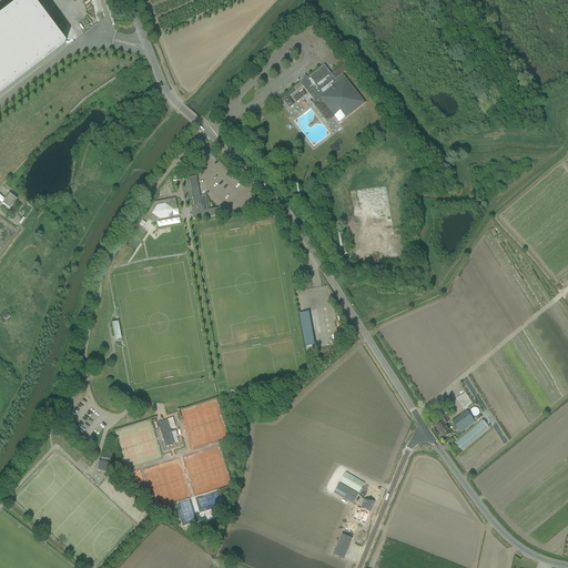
[(0,95),(49,59),(64,48),(27,0),(24,0),(0,19),(0,95)]
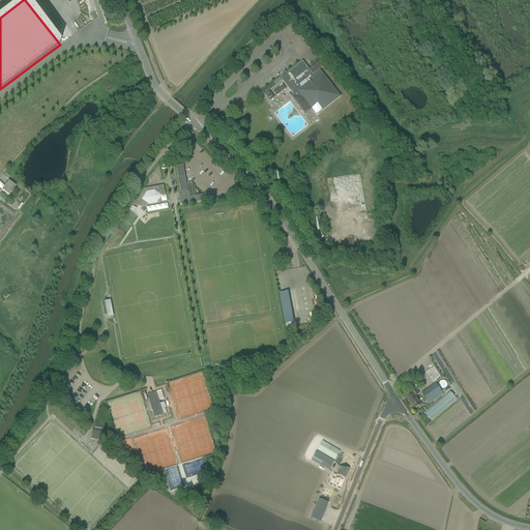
[(266,89),(263,91),(266,95),(270,100),(273,98),(269,91),(283,81),(285,84),(288,87),(293,94),(291,95),(291,94),(290,95),(305,114),(312,110),(316,115),(341,96),(320,69),(326,64),(322,59),(320,60),(321,60),(310,69),(302,61),(299,64),(287,74),(286,72),(280,78),(278,79),(274,82),(274,83),(266,89)]
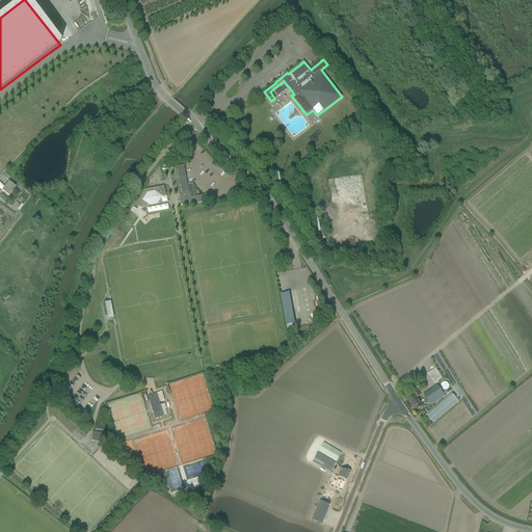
[(278,96),(287,88),(285,85),(275,92),(278,96)]
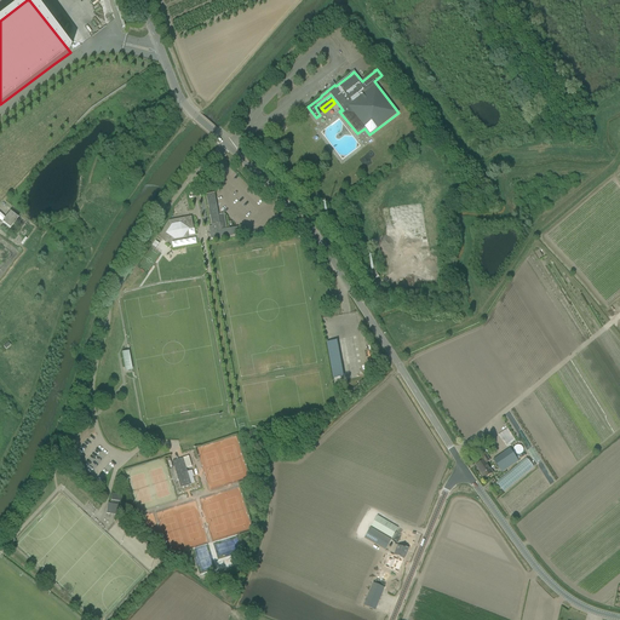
[(216,193),(206,195),(212,225),(212,227),(208,228),(211,239),(217,239),(240,235),(244,235),(242,225),(239,225),(239,227),(239,228),(227,229),(224,214),(219,214),(222,224),(220,224),(219,216),(216,193)]
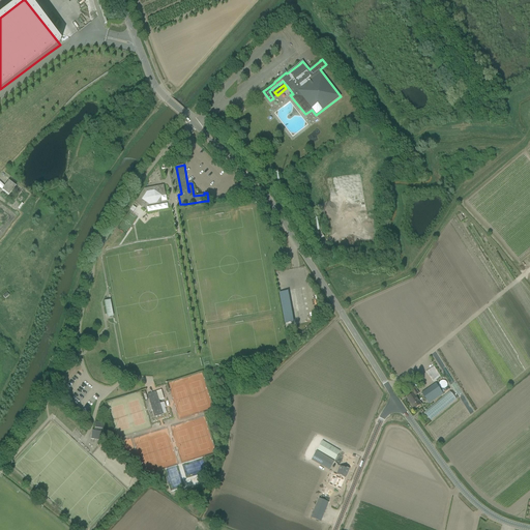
[(2,190),(6,194),(8,196),(11,192),(16,195),(18,192),(17,190),(17,189),(15,187),(16,186),(12,184),(8,181),(2,190)]
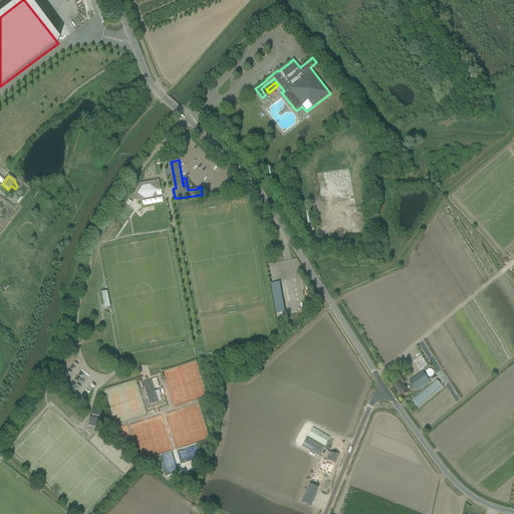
[(156,191),(161,190),(159,180),(141,184),(131,197),(138,202),(142,196),(145,198),(152,196),(156,191)]
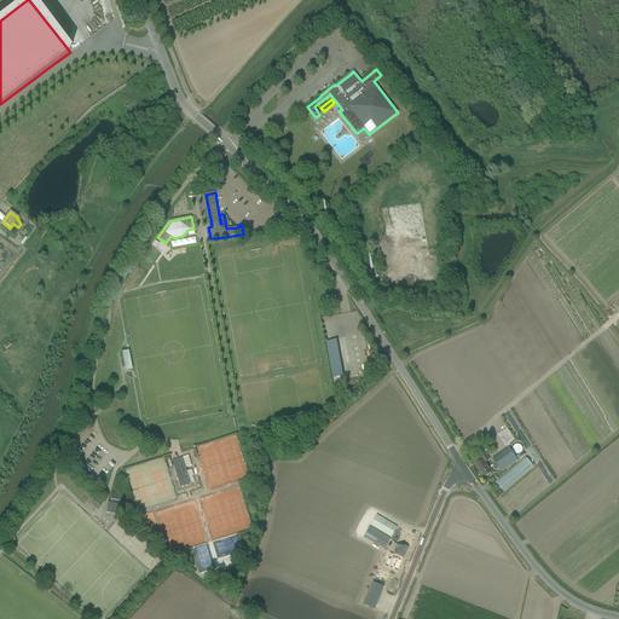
[(336,340),(327,342),(328,351),(330,364),(333,377),(334,377),(343,376),(336,340)]
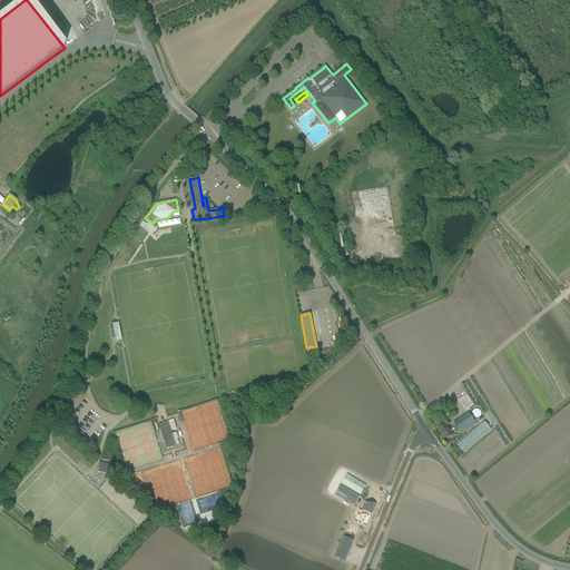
[(115,324),(111,324),(112,330),(112,331),(114,337),(115,343),(121,342),(118,323),(115,324)]
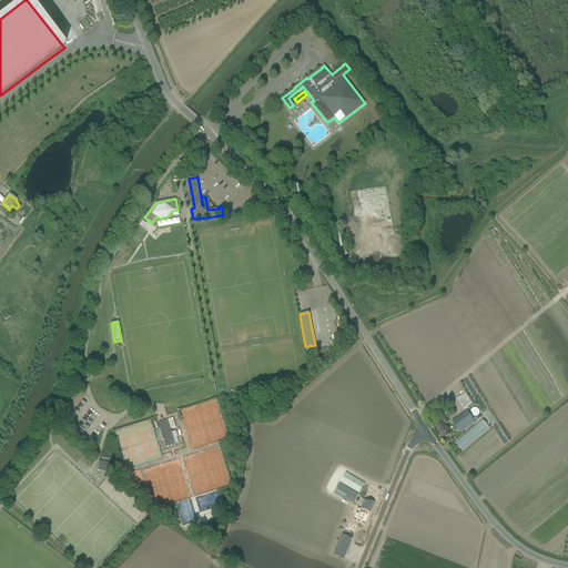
[(453,421),(453,422),(457,428),(462,426),(464,430),(475,423),(468,412),(453,421)]
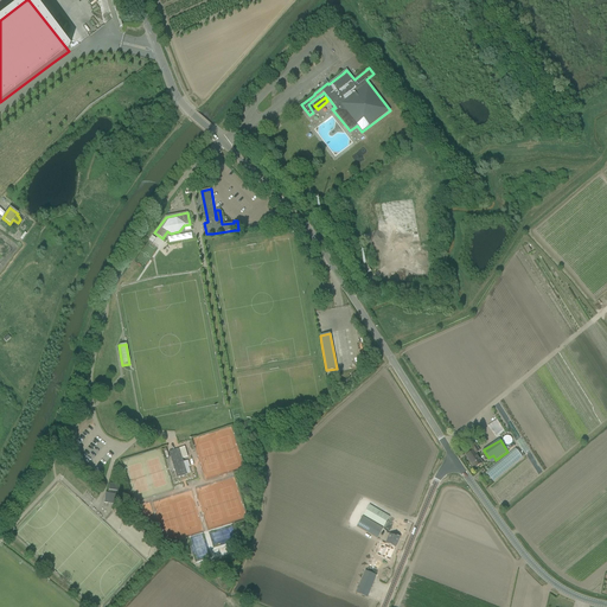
[(475,453),(479,451),(474,443),(471,447),(473,451),(466,457),(471,462),(474,468),(479,465),(483,462),(478,458),(475,453)]
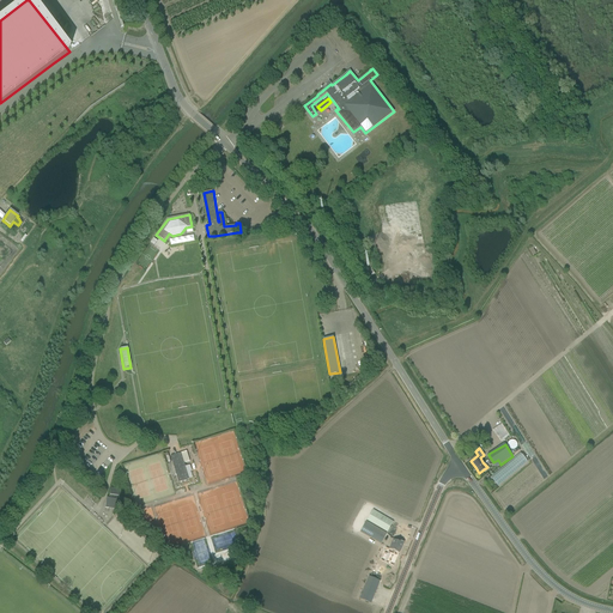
[(170,456),(173,461),(173,462),(177,478),(178,483),(189,479),(188,474),(184,463),(190,462),(189,461),(188,457),(187,451),(170,456)]
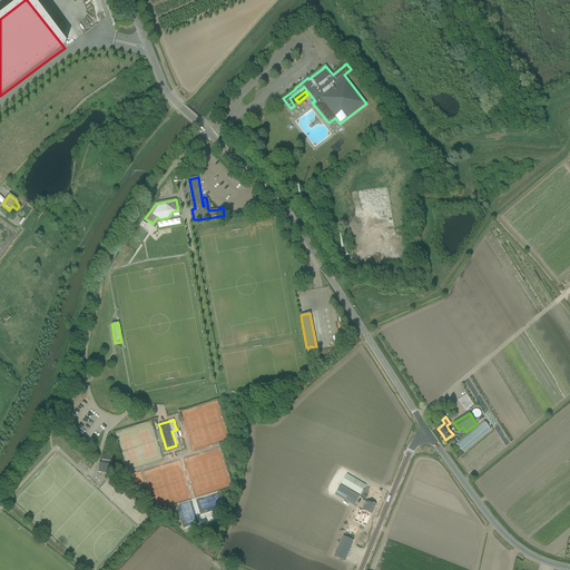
[(146,467),(164,462),(159,444),(155,445),(156,449),(154,450),(153,449),(149,452),(150,455),(143,458),(140,460),(136,461),(135,462),(138,465),(139,468),(140,470),(139,465),(147,459),(149,462),(145,463),(146,467)]
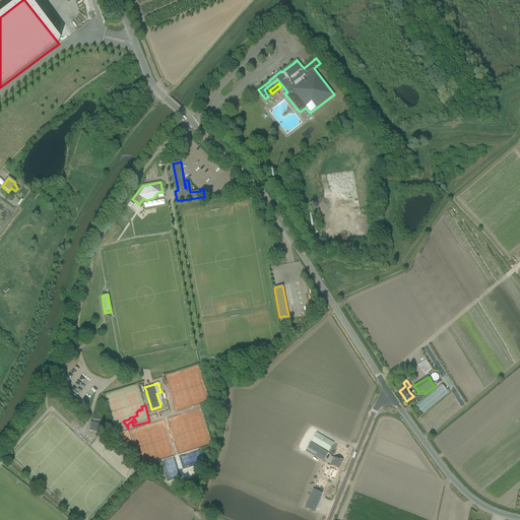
[(89,431),(98,432),(98,427),(101,428),(103,415),(93,414),(92,423),(90,423),(89,428),(89,431)]
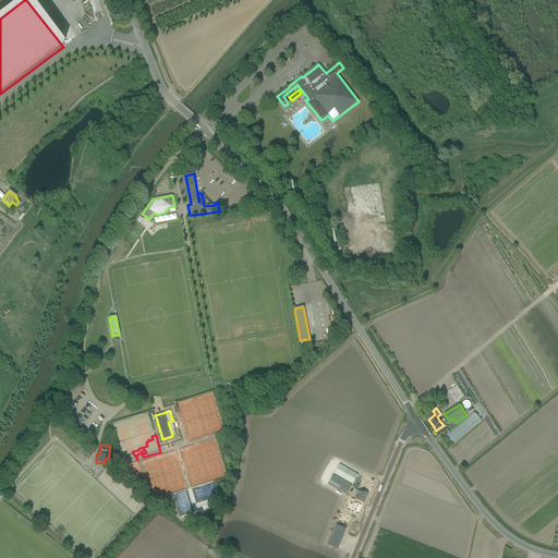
[(359,475),(339,464),(334,473),(353,485),(359,475)]
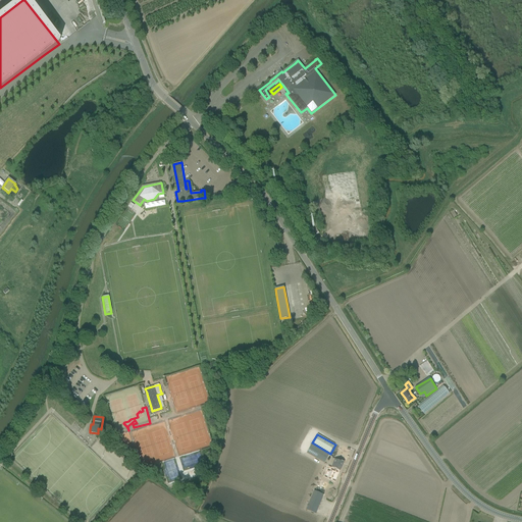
[(329,454),(312,444),(307,453),(324,463),(329,454)]
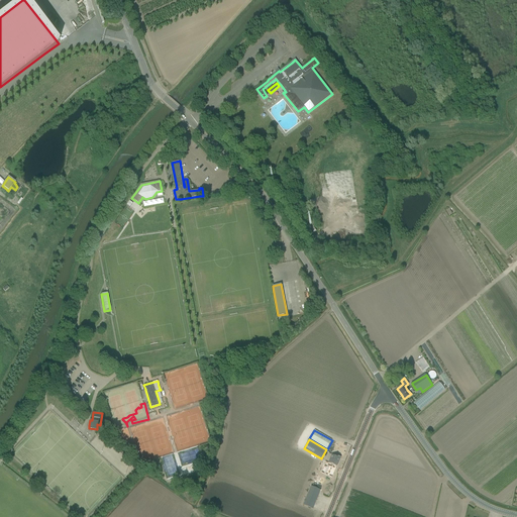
[(346,444),(341,443),(340,443),(339,445),(334,444),(333,452),(336,453),(335,456),(332,455),(328,463),(337,467),(340,457),(343,458),(346,444)]
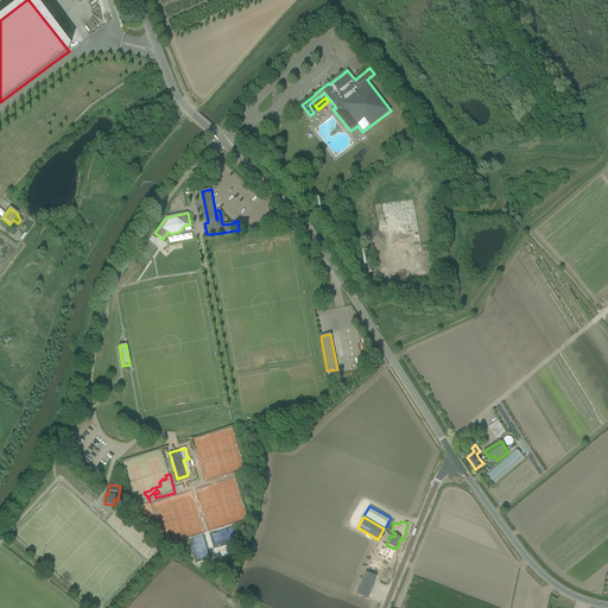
[(366,572),(358,594),(368,599),(377,577),(366,572)]
